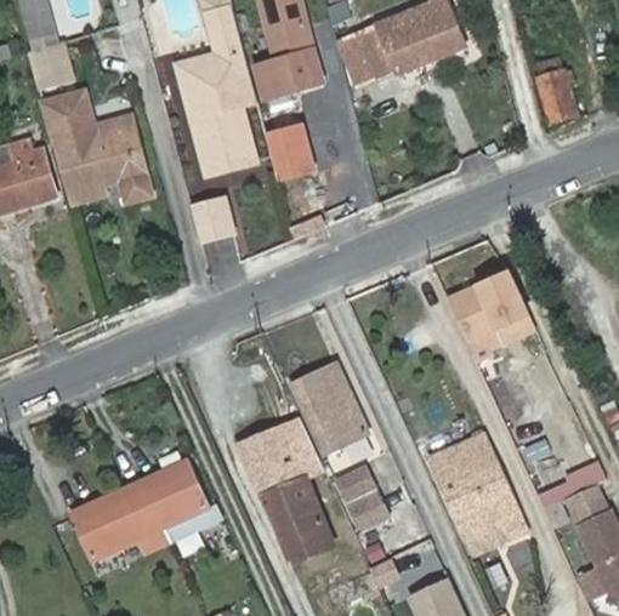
[(57,39),(45,0),(21,0),(33,46),(57,39)]
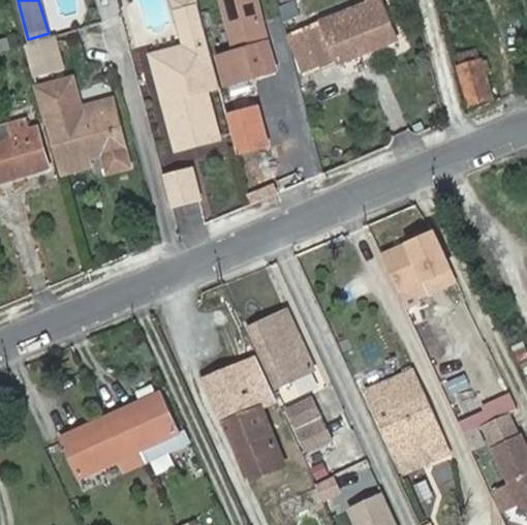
[(219,88),(195,0),(178,0),(174,1),(183,35),(193,33),(197,45),(174,52),(177,65),(156,70),(178,151),(219,141),(211,110),(204,112),(199,93),(207,91),(219,88)]
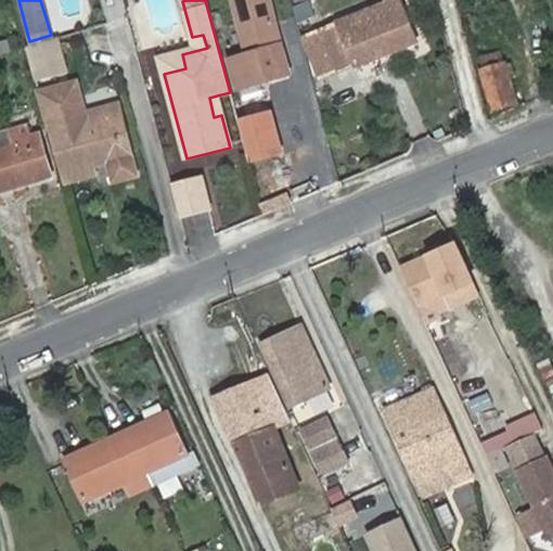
[(231,0),(246,51),(228,56),(236,87),(287,72),(280,42),(278,37),(268,31),(273,22),(267,0),(231,0)]
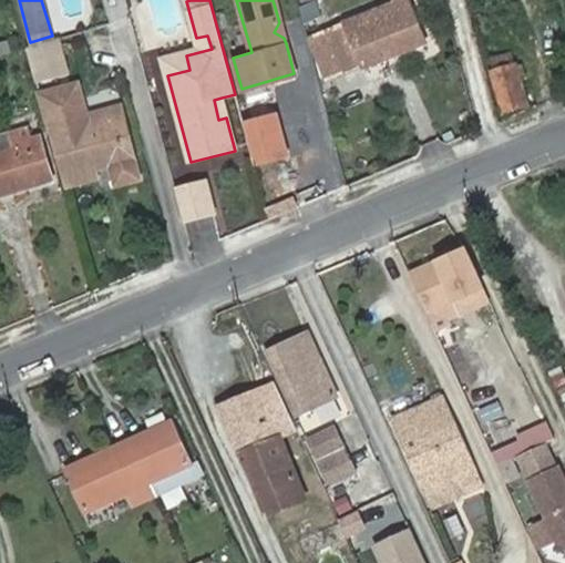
[(302,0),(297,2),(301,19),(318,11),(315,0),(302,0)]
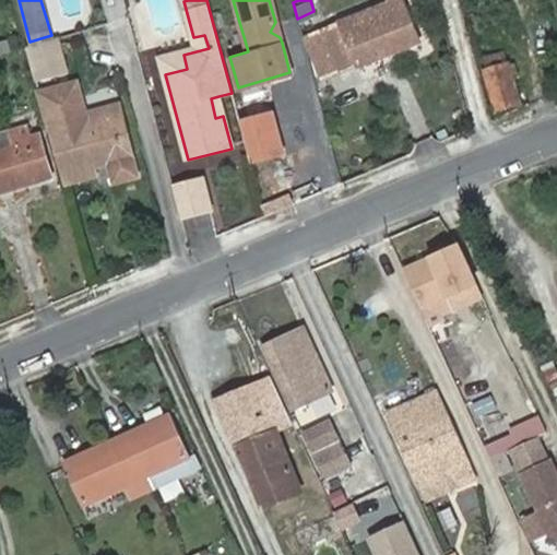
[(336,72),(357,63),(418,37),(403,0),(386,0),(318,30),(336,72)]
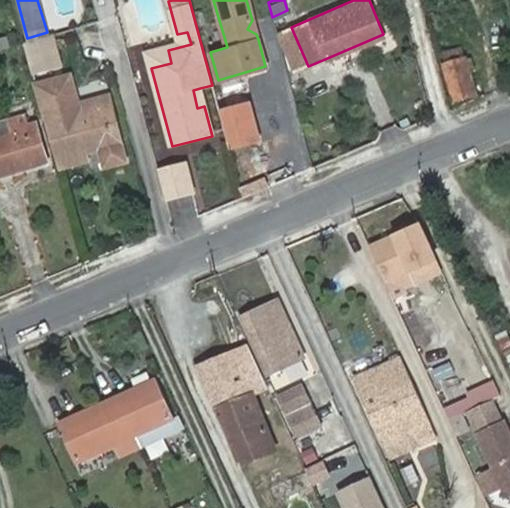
[(291,27),(276,33),(292,73),(308,66),(291,27)]
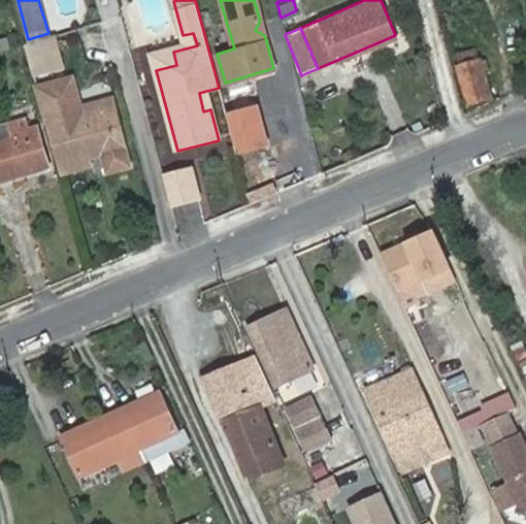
[(25,41),(38,88),(66,80),(54,32),(48,33),(28,39),(25,41)]
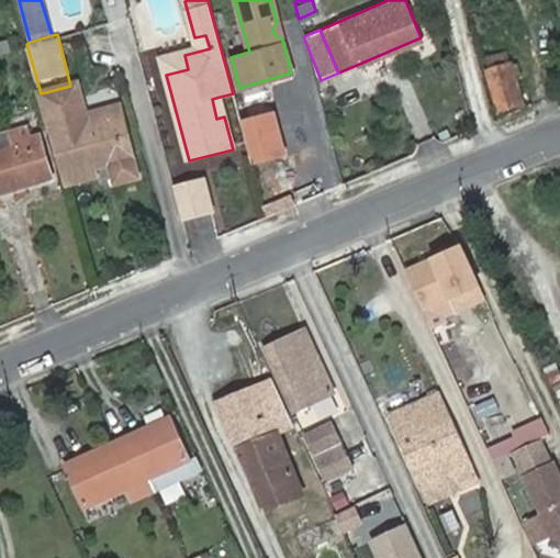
[(0,51),(10,48),(7,36),(0,37),(0,51)]
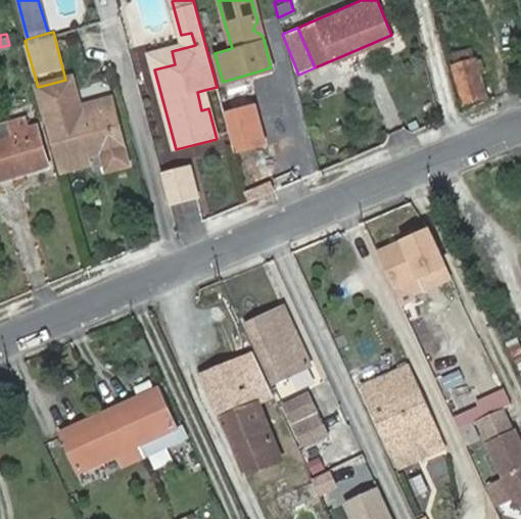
[(172,51),(150,56),(154,69),(175,64),(172,51)]
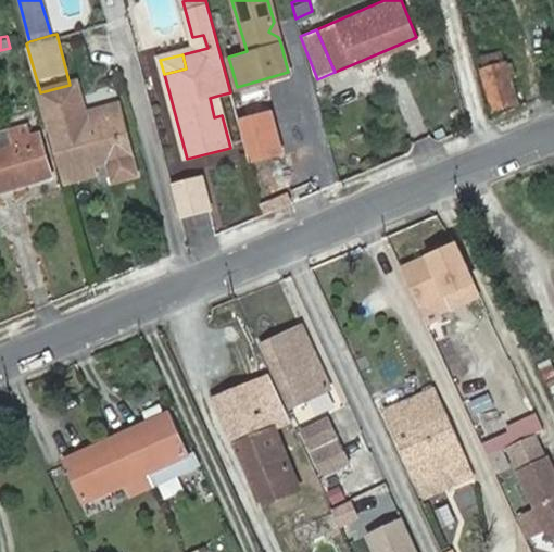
[(480,69),(493,105),(517,99),(504,61),(480,69)]
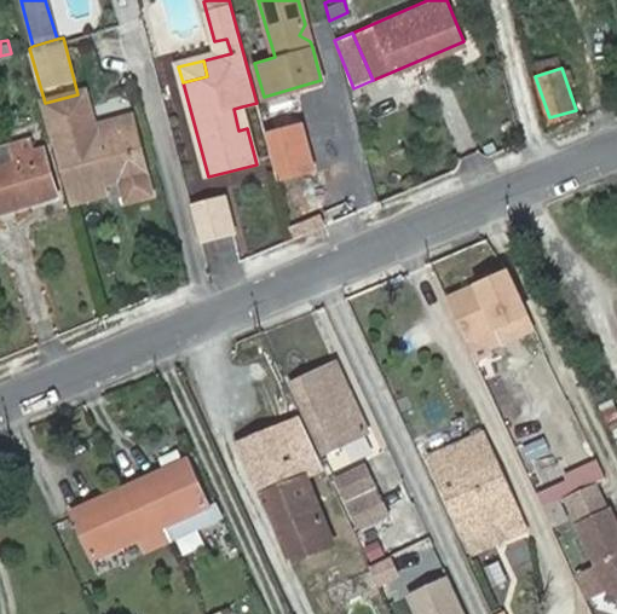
[(242,106),(234,109),(238,131),(247,128),(242,106)]
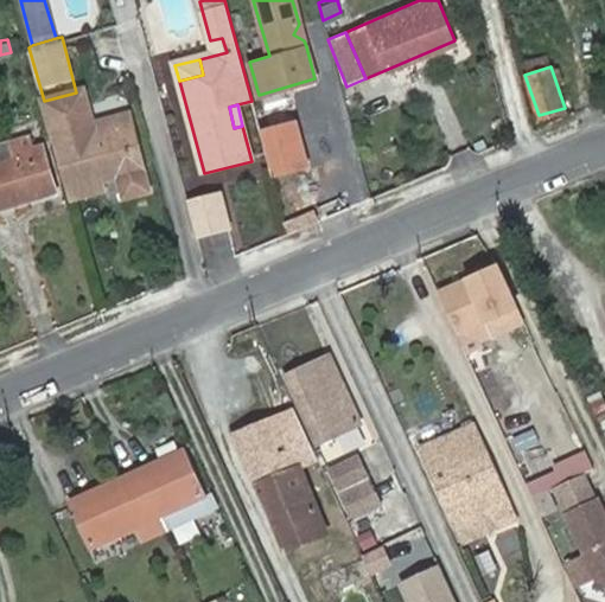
[(50,128),(55,142),(129,120),(125,108),(50,128)]
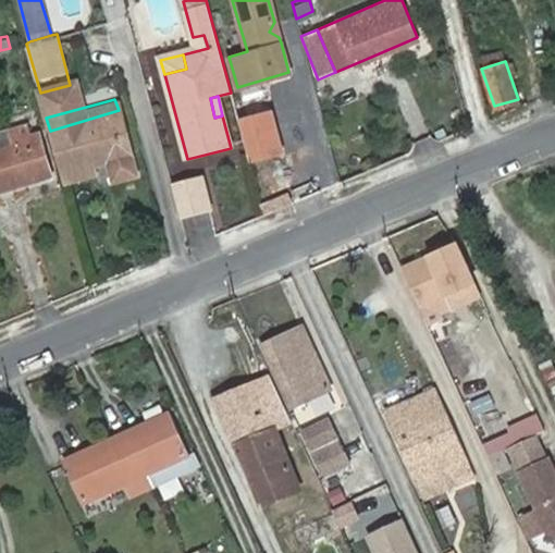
[(50,131),(61,171),(130,151),(119,110),(50,131)]
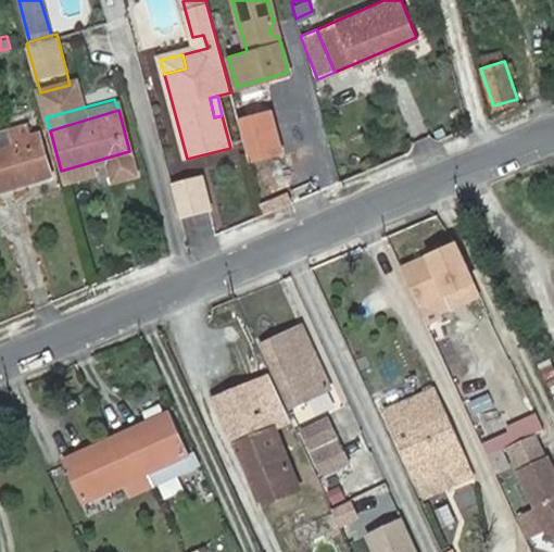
[(0,186),(50,173),(38,133),(29,135),(26,124),(0,130),(0,186)]
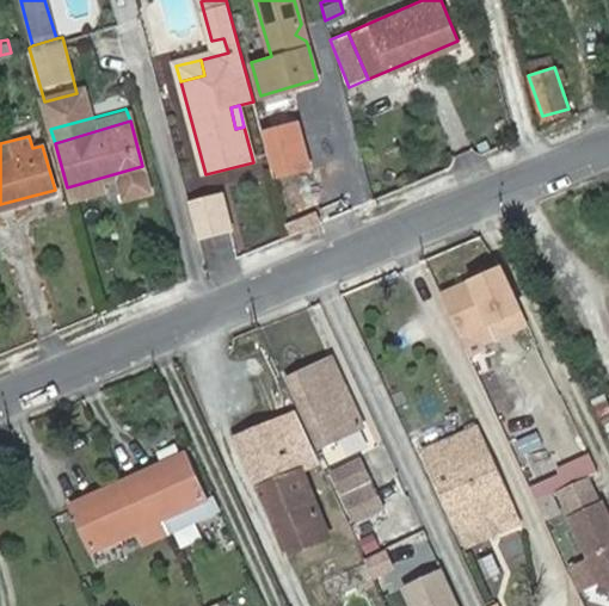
[(142,166),(67,187),(69,197),(146,177),(142,166)]
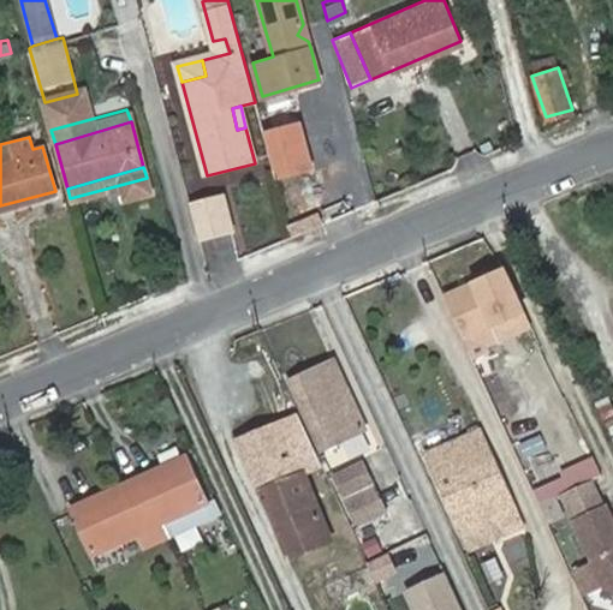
[(220,192),(190,201),(198,234),(228,226),(220,192)]
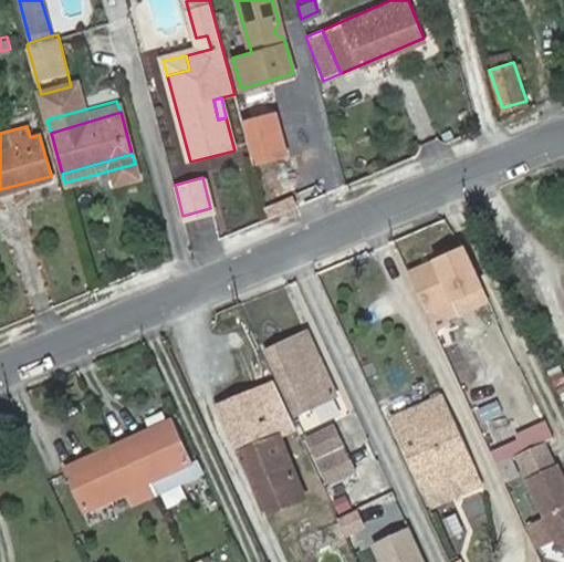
[(462,243),(408,269),(431,321),(445,315),(438,302),(481,283),(462,243)]
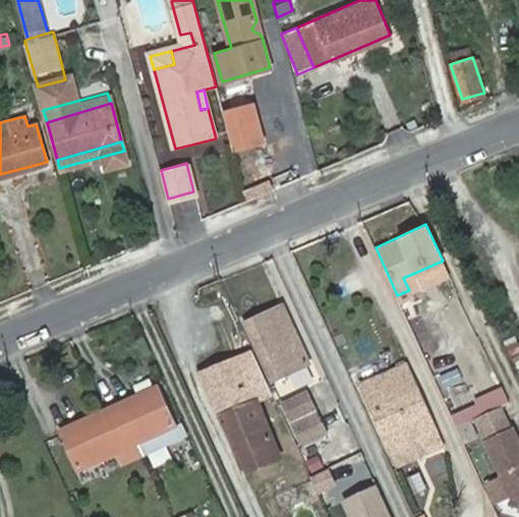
[(443,261),(403,278),(409,290),(448,272),(443,261)]
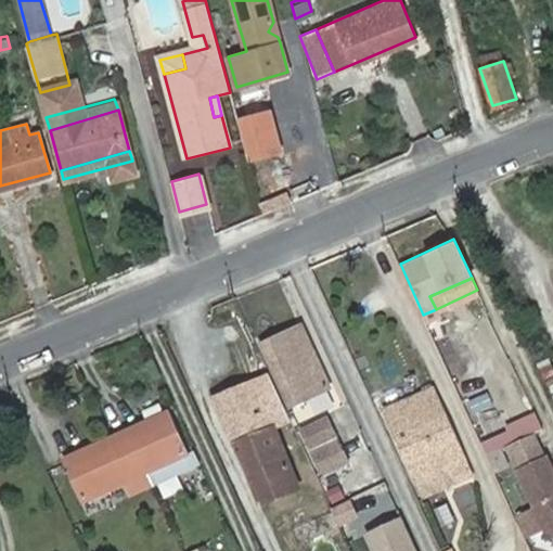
[(261,342),(290,402),(328,385),(300,324),(261,342)]
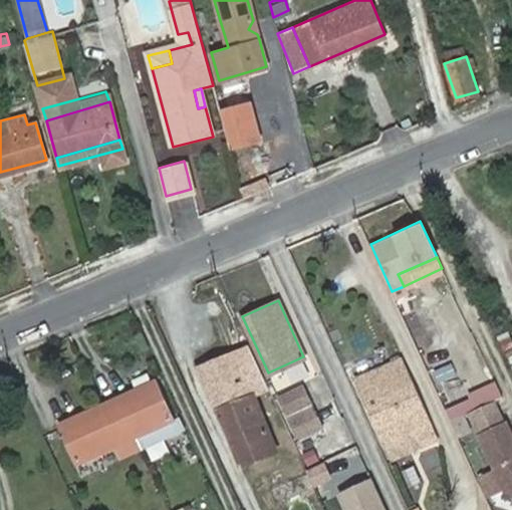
[(497,335),(506,352),(511,348),(511,342),(507,331),(497,335)]
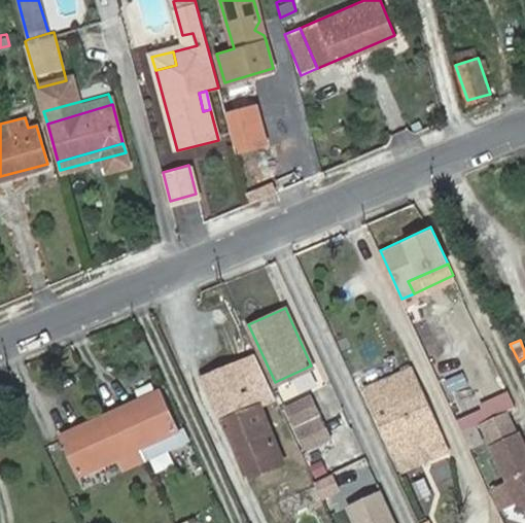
[(274,393),(255,353),(201,378),(220,420),(228,417),(233,427),(230,428),(241,454),(246,457),(254,474),(285,460),(258,401),(274,393)]
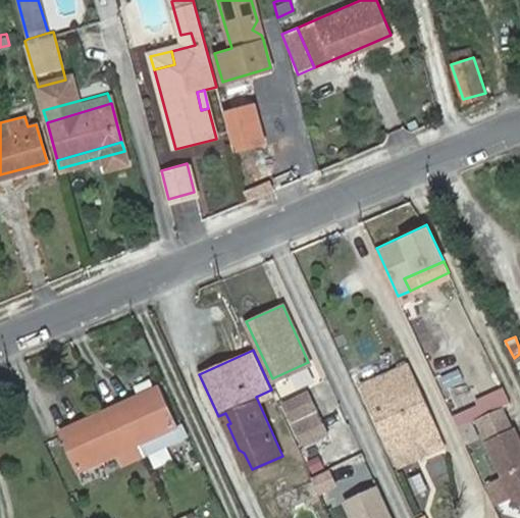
[(363,381),(393,449),(436,429),(411,372),(405,374),(400,365),(363,381)]
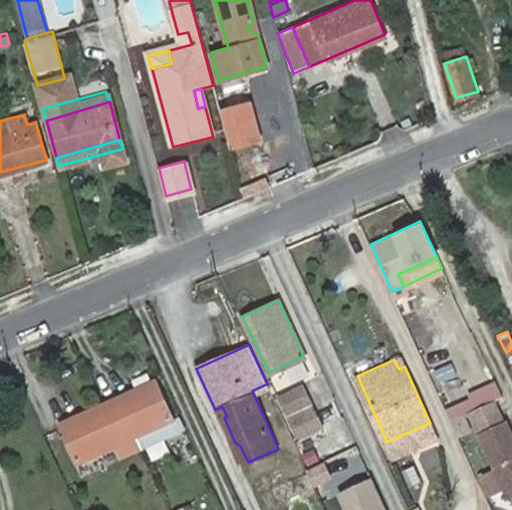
[(81,460),(90,456),(116,444),(121,455),(140,446),(136,435),(173,418),(155,379),(60,422),(78,462),(81,460)]
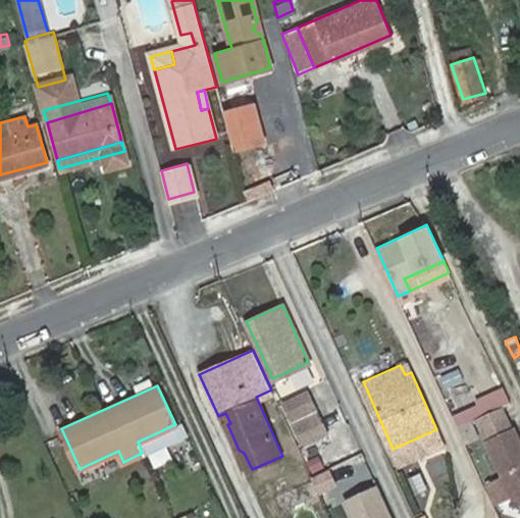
[(323,426),(307,391),(278,405),(295,441),(323,426)]
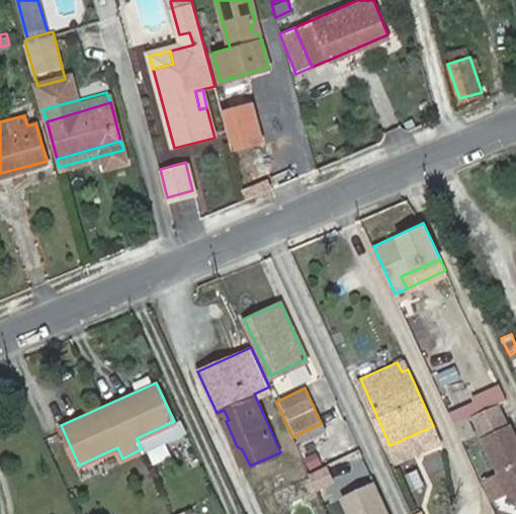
[(515,435),(509,421),(482,434),(507,492),(515,495),(515,435)]
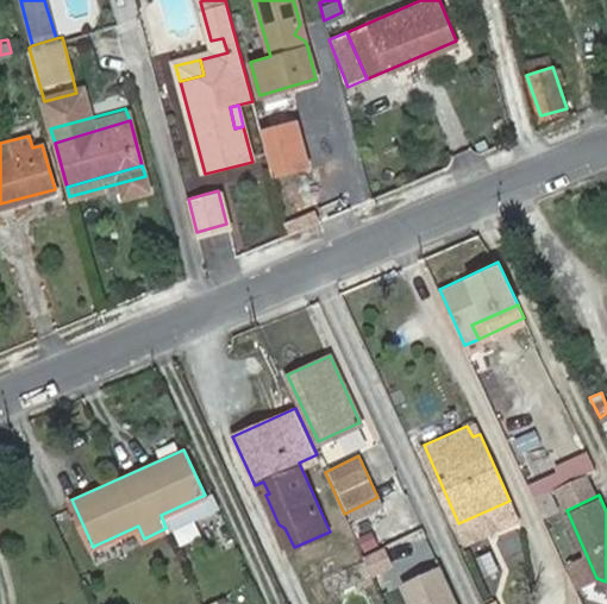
[(509,501),(458,523),(465,540),(486,532),(483,524),(513,511),(509,501)]
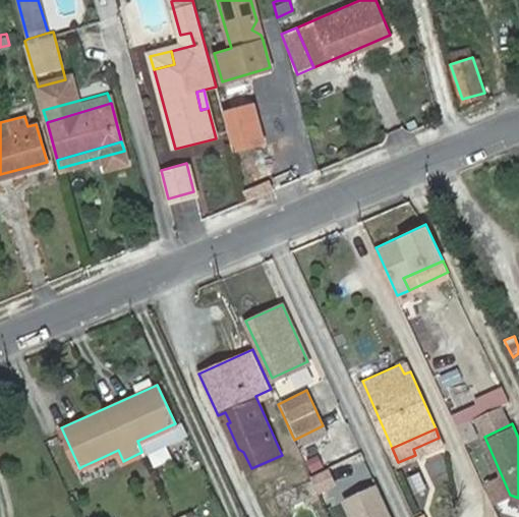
[(340,460),(349,482),(370,474),(360,452),(340,460)]
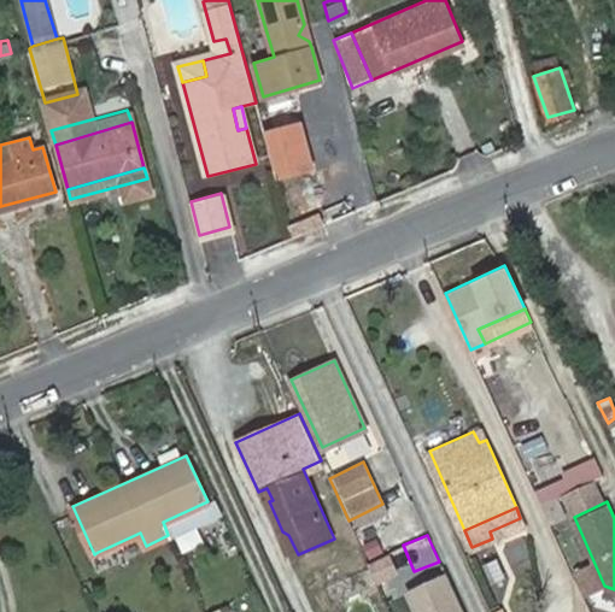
[(112,558),(109,547),(98,552),(103,563),(112,558)]
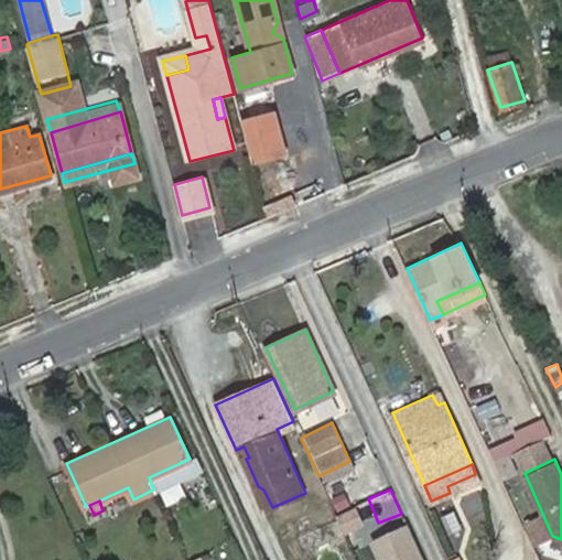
[(355,502),(334,512),(343,530),(364,521),(355,502)]
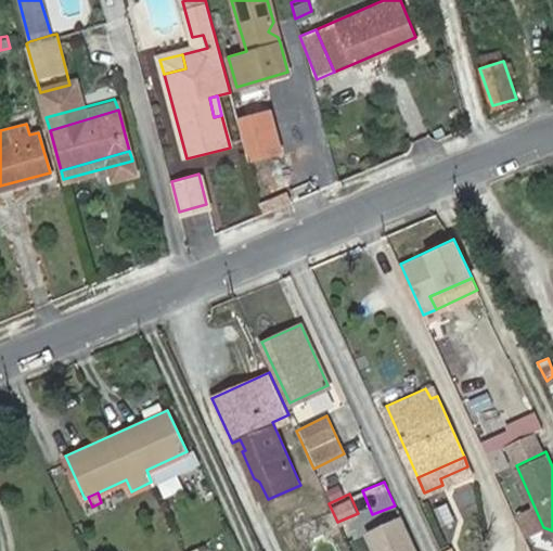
[(400,513),(365,529),(375,550),(412,550),(416,549),(400,513)]
